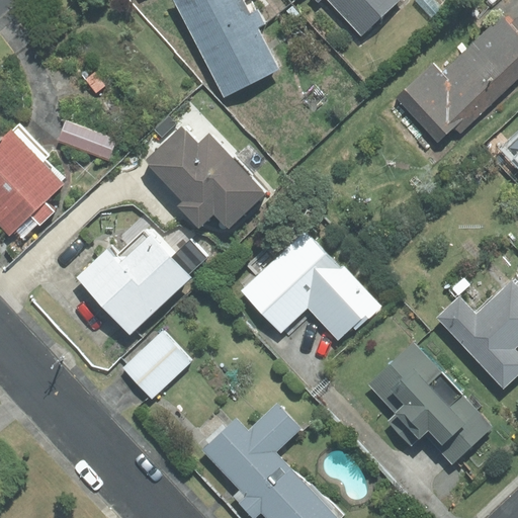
[(175,0),(225,96),(278,69),(258,28),(266,24),(258,9),(257,10),(251,0),(175,0)]
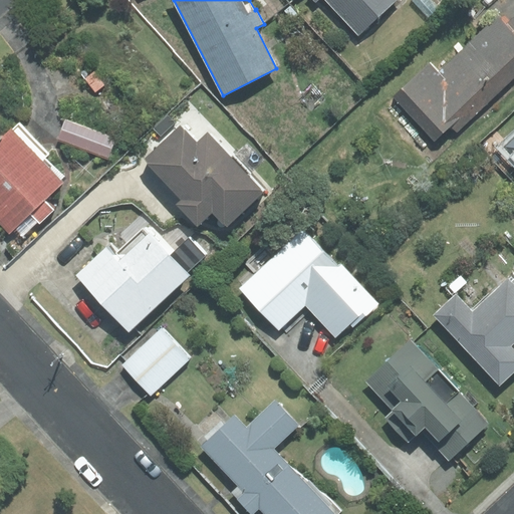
[(324,0),(358,36),(397,0),(324,0)]
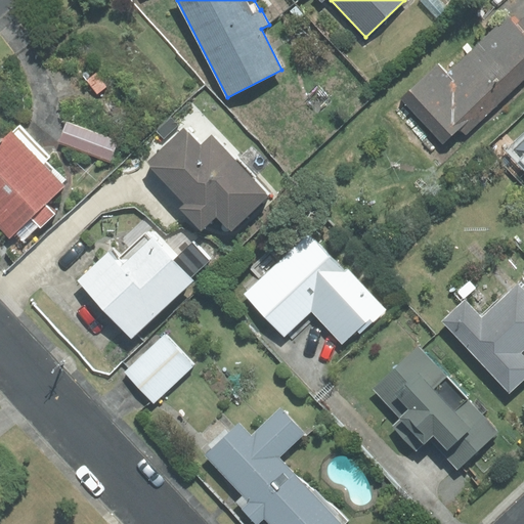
[(466,134),(523,79),(523,17),(518,24),(510,15),(448,74),(439,63),(401,99),(443,143),(460,128),(466,134)]
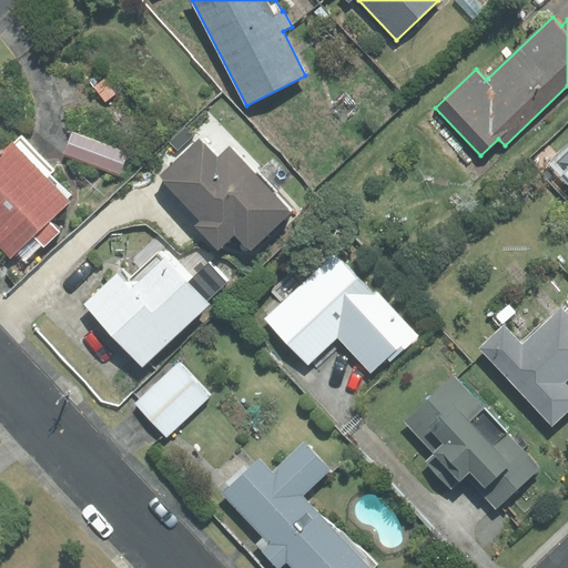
[(128,152),(72,132),(63,154),(120,174),(128,152)]
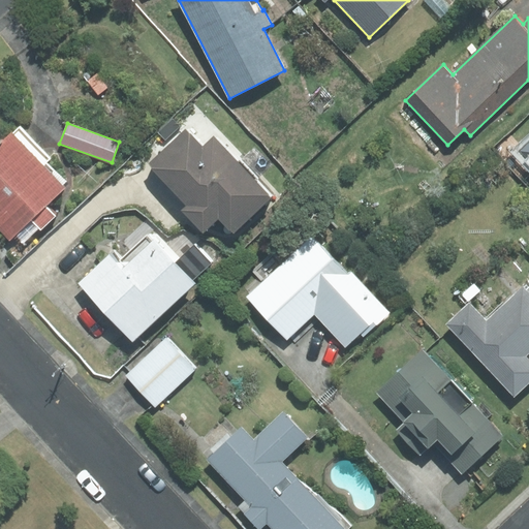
[(54,159),(21,125),(0,145),(0,229),(9,239),(14,234),(24,243),(39,227),(41,229),(55,216),(47,207),(70,184),(50,163),(54,159)]
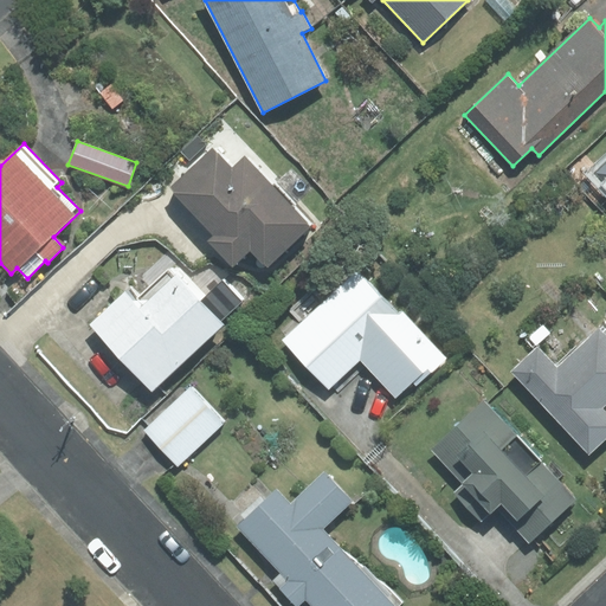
[(211,242),(232,265),(250,249),(268,268),(313,225),(245,155),(232,167),(213,147),(171,187),(217,236),(211,242)]
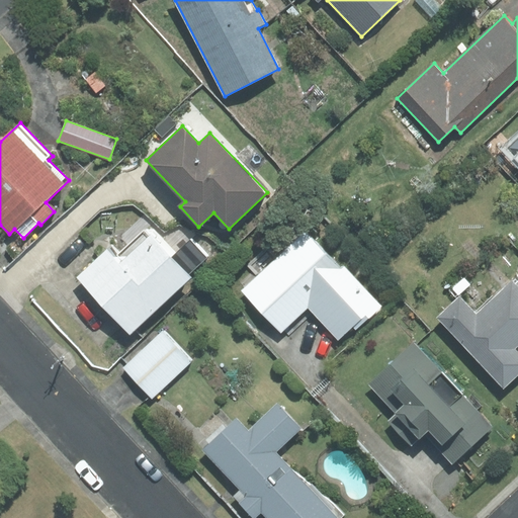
[(517,133),(501,150),(517,167),(517,133)]
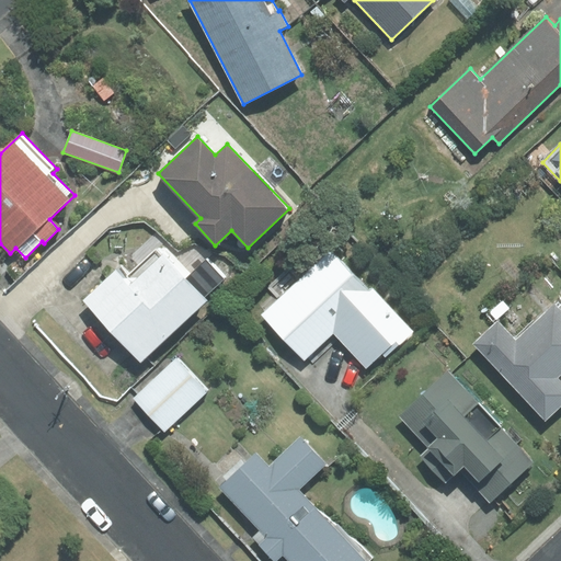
[(206,260),(185,279),(156,248),(129,273),(122,264),(83,299),(142,362),(207,300),(204,297),(225,278),(206,260)]
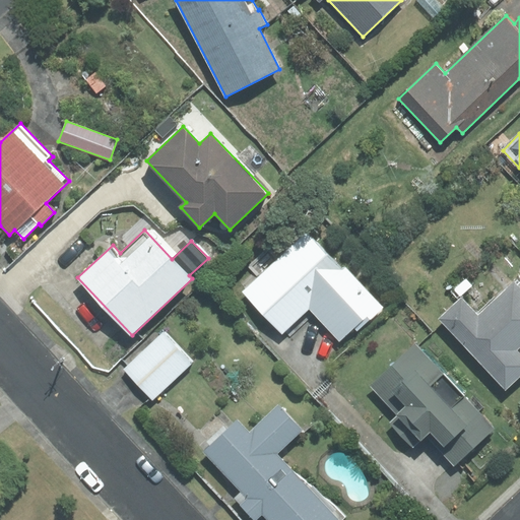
[(341,270),(307,233),(243,291),(281,334),(309,309),(339,341),(354,328),(356,331),(382,308),(345,267),(341,270)]
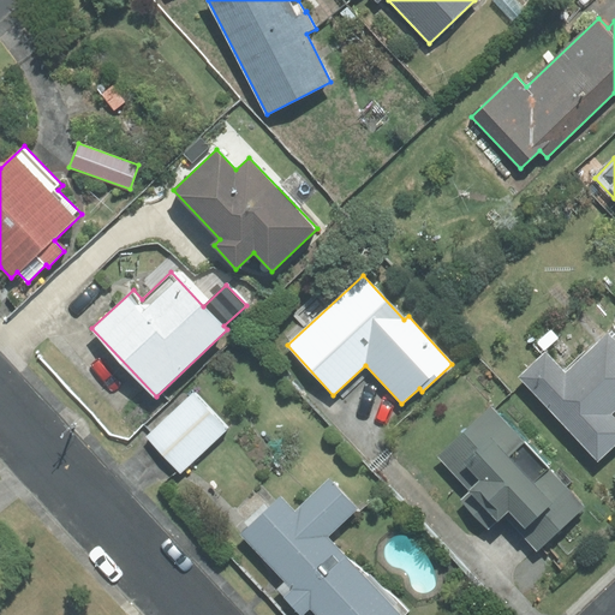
[(545,352),(519,377),(598,460),(614,443),(614,333),(611,336),(607,333),(565,372),(545,352)]
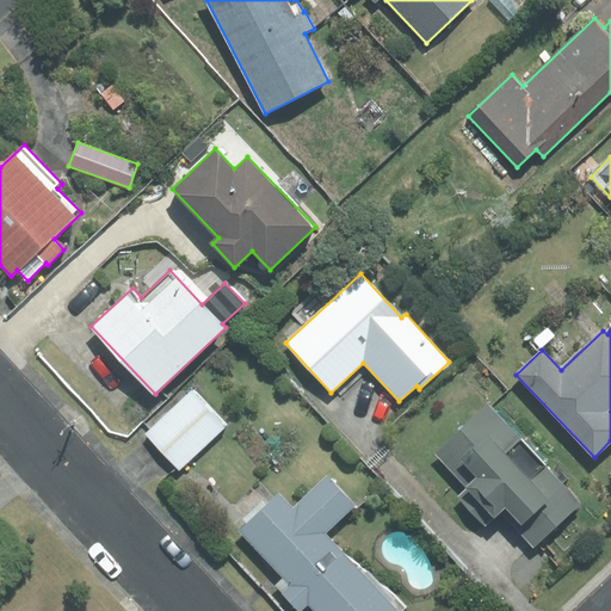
[(227,425),(193,389),(146,434),(179,470),(227,425)]
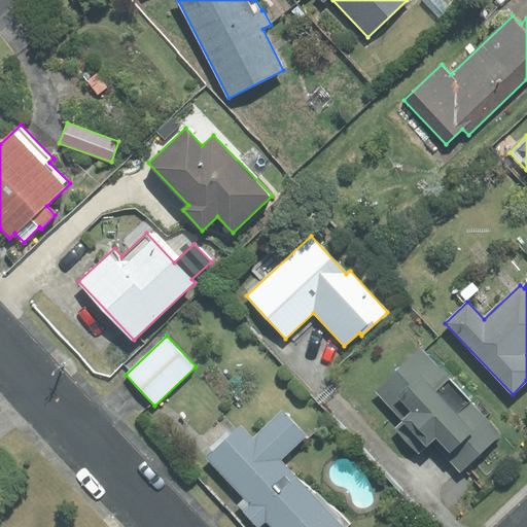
[(502,435),(422,349),(376,391),(403,421),(395,428),(419,453),(430,442),(460,473),(502,435)]
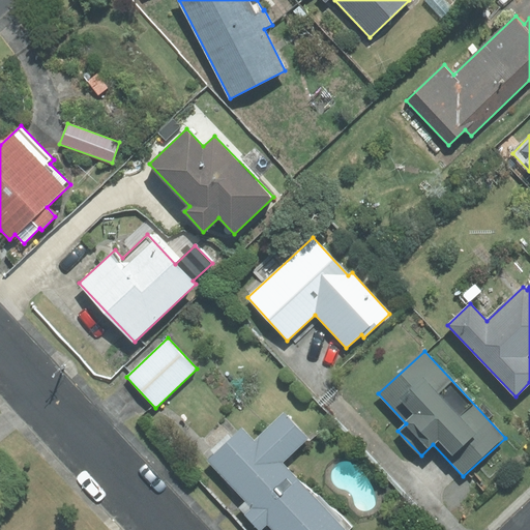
[(208,461),(246,500),(239,507),(261,529),(268,523),(274,529),(348,529),(352,527),(319,492),(316,495),(285,463),(311,438),(285,412),(254,442),(241,430),(208,461)]
